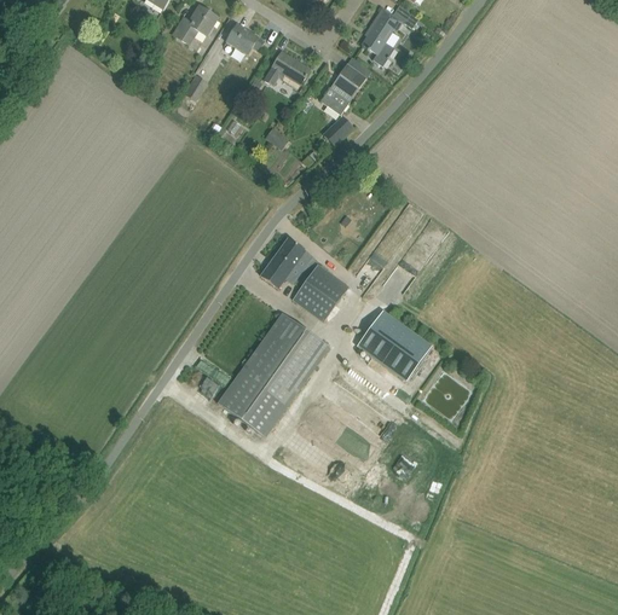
[(206,35),(217,17),(214,16),(215,15),(211,11),(209,12),(201,6),(197,13),(194,11),(189,19),(183,16),(172,34),(188,44),(196,29),(206,35)]
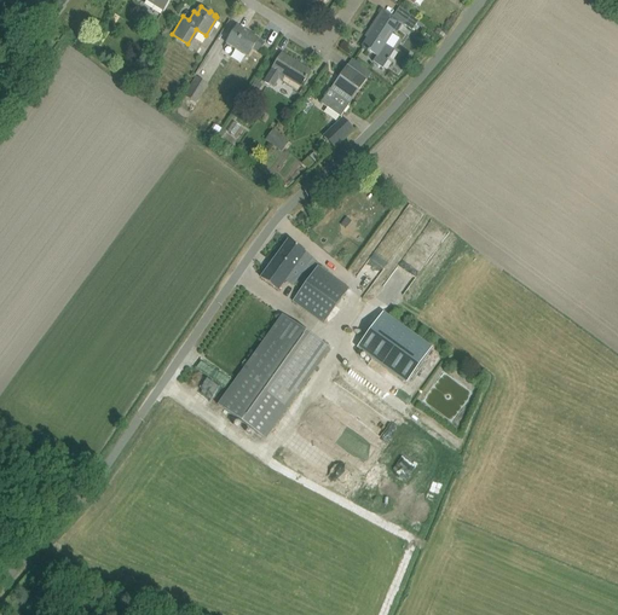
[(369,30),(361,44),(367,47),(365,48),(368,50),(369,48),(375,53),(371,59),(381,65),(382,65),(381,64),(386,57),(387,58),(388,56),(387,54),(392,47),(383,41),(392,28),(396,29),(402,21),(381,7),(367,29),(369,30)]
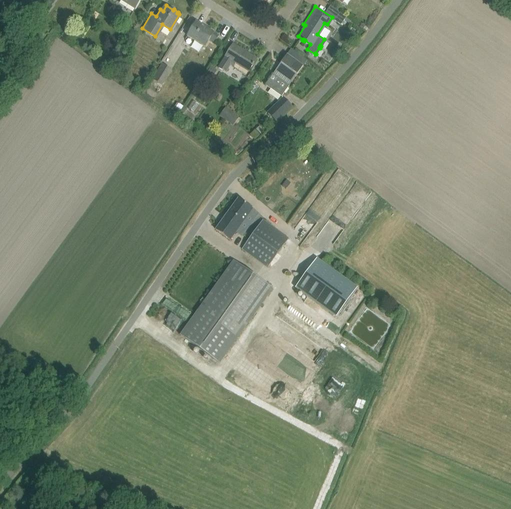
[(28,9),(20,19),(25,23),(33,13),(28,9)]
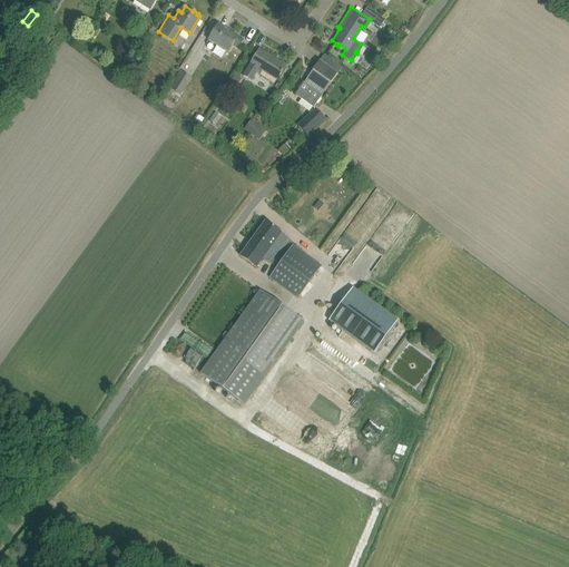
[(376,12),(371,20),(379,26),(384,17),(376,12)]
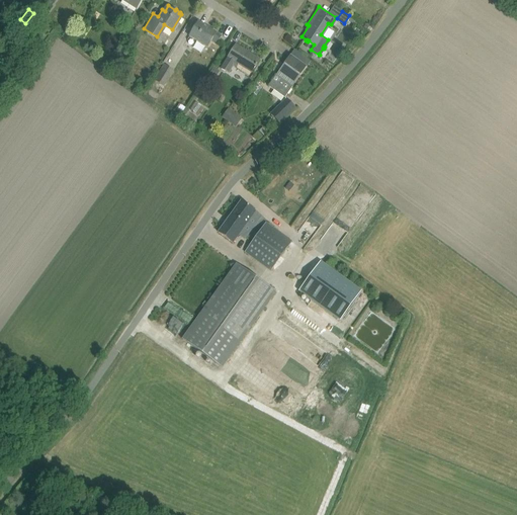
[(221,33),(197,19),(188,33),(206,46),(210,38),(216,41),(221,33)]
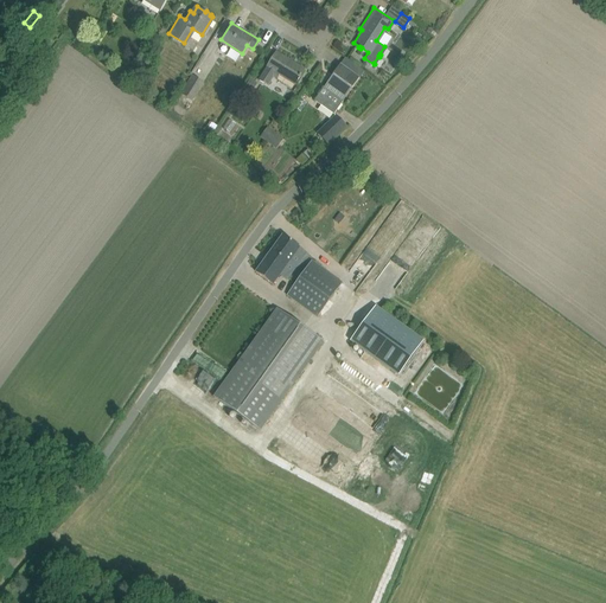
[(303,66),(275,50),(257,78),(267,83),(275,71),(293,82),(298,75),(299,76),(300,74),(299,72),(303,66)]
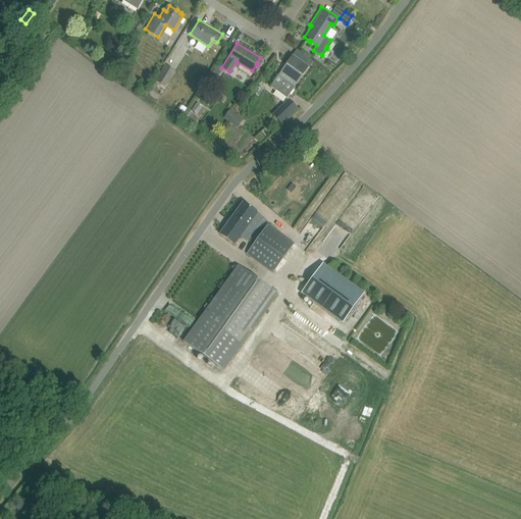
[(292,84),(300,72),(302,73),(308,65),(292,53),(285,61),(287,62),(278,74),(277,73),(269,85),(285,96),(294,85),(292,84)]
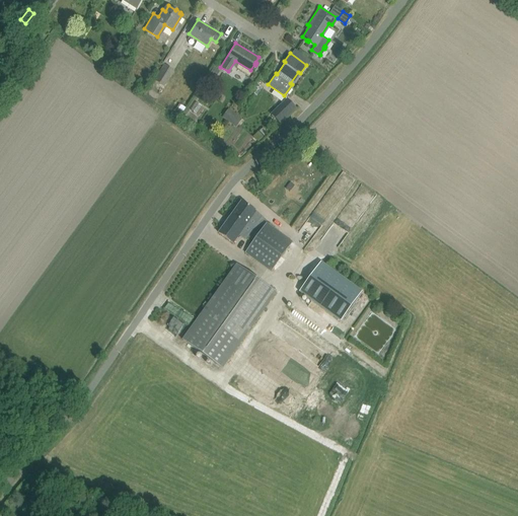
[(163,63),(153,78),(163,84),(172,68),(163,63)]
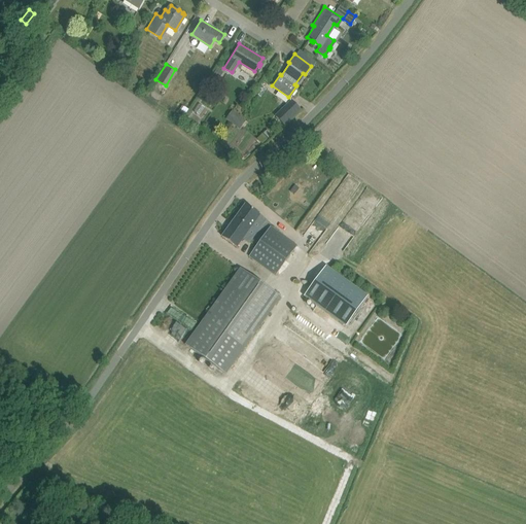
[(290,98),(275,114),(283,124),(300,107),(290,98)]
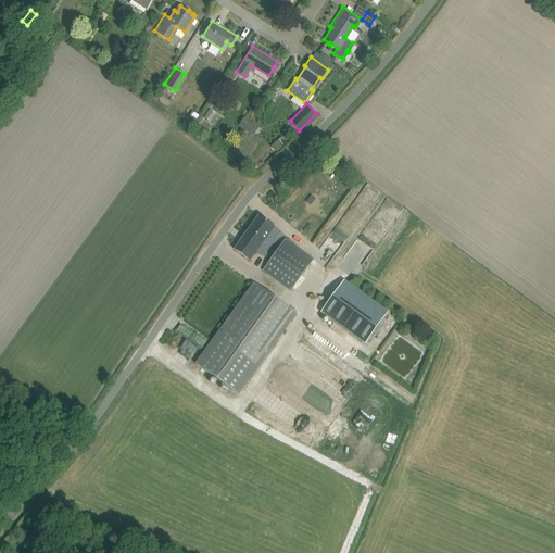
[(191,118),(199,122),(204,111),(197,108),(191,118)]
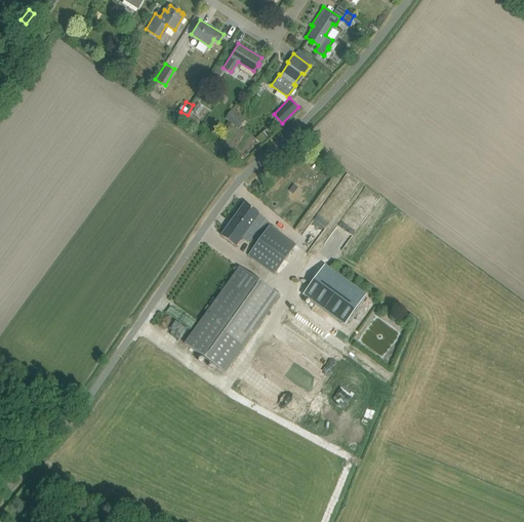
[(193,110),(201,119),(210,111),(202,102),(193,110)]
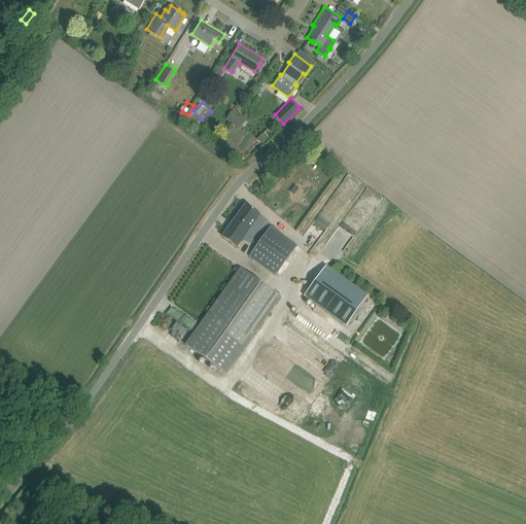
[(228,119),(242,130),(249,120),(235,110),(228,119)]
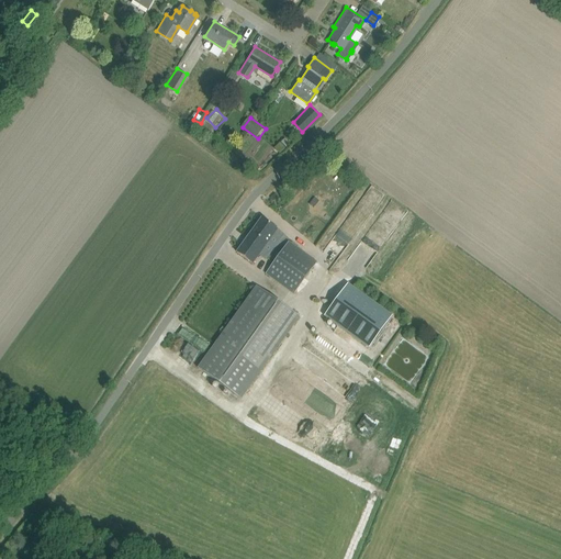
[(371,234),(378,242),(405,217),(396,207),(385,216),(388,220),(371,234)]
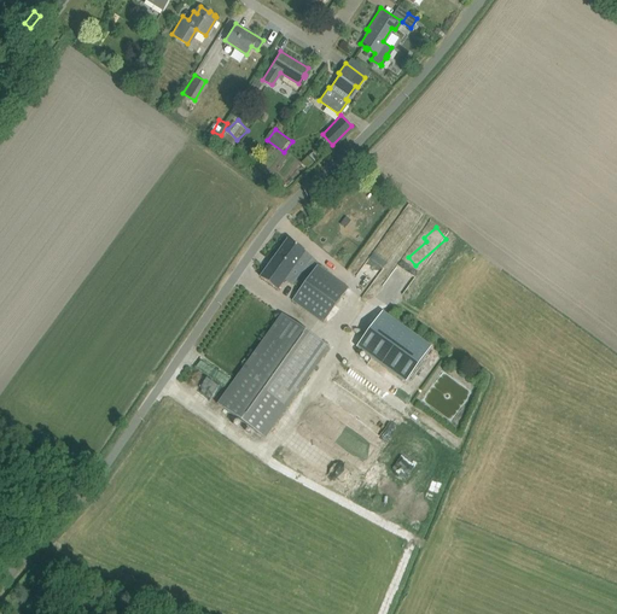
[(289,270),(303,250),(286,237),(260,274),(277,287),(284,276),(290,281),(295,274),(289,270)]
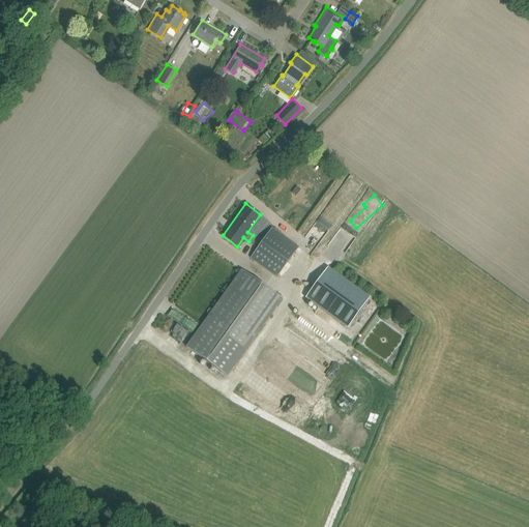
[(297,244),(271,226),(250,255),(275,274),(297,244)]
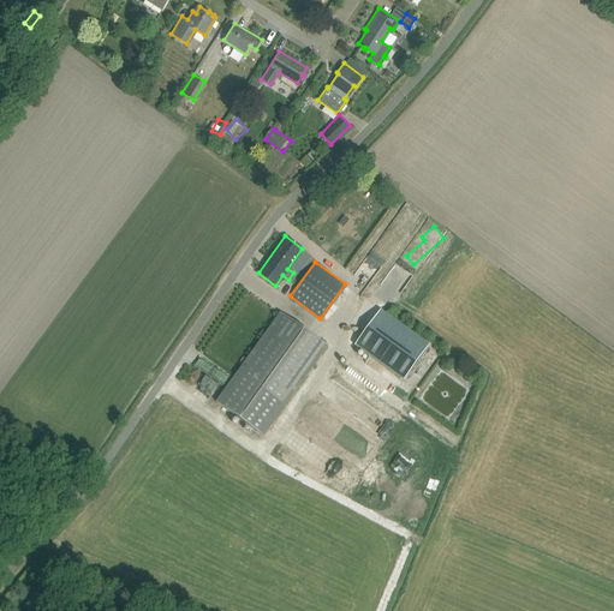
[(380,307),(353,343),(403,378),(428,342),(380,307)]
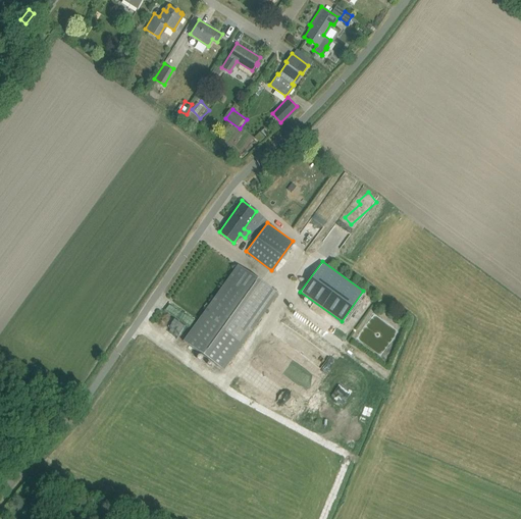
[(237,263),(200,313),(181,338),(220,366),(239,342),(275,292),(237,263)]
